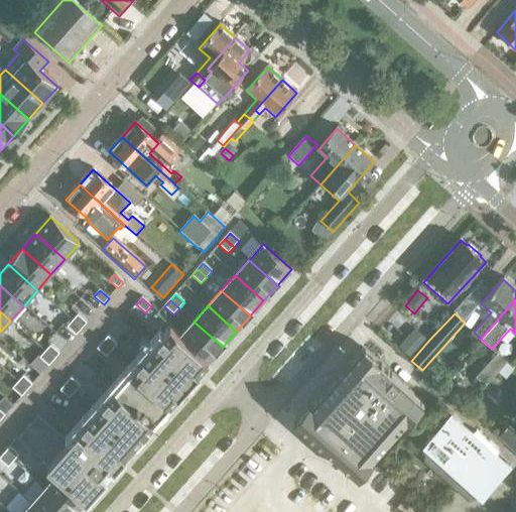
[(82,330),(87,324),(78,315),(73,322),(82,330)]
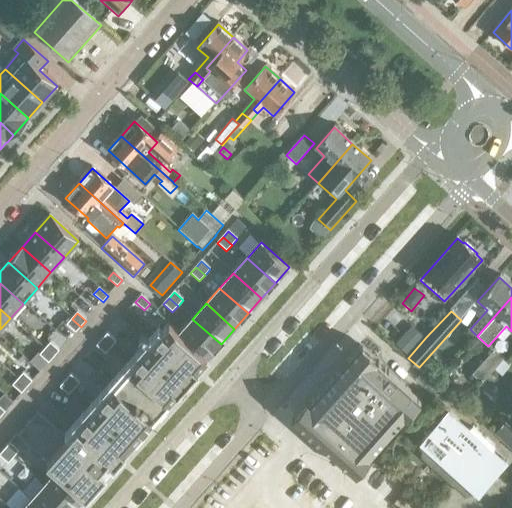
[(81,327),(72,319),(66,325),(76,333),(81,327)]
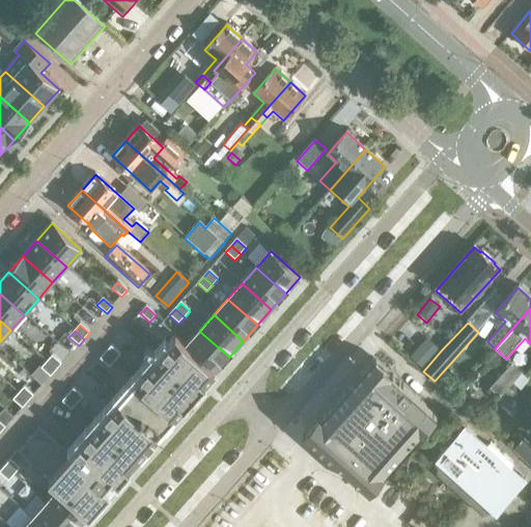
[(229,357),(199,331),(186,345),(216,372),(229,357)]
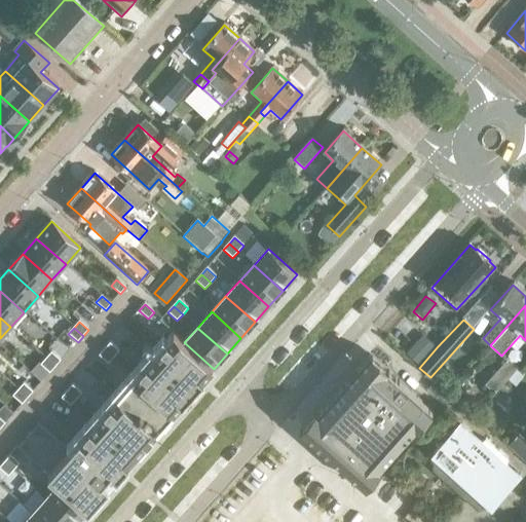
[(139,453),(214,369),(184,342),(174,334),(70,451),(39,424),(19,447),(59,484),(88,510),(139,453)]
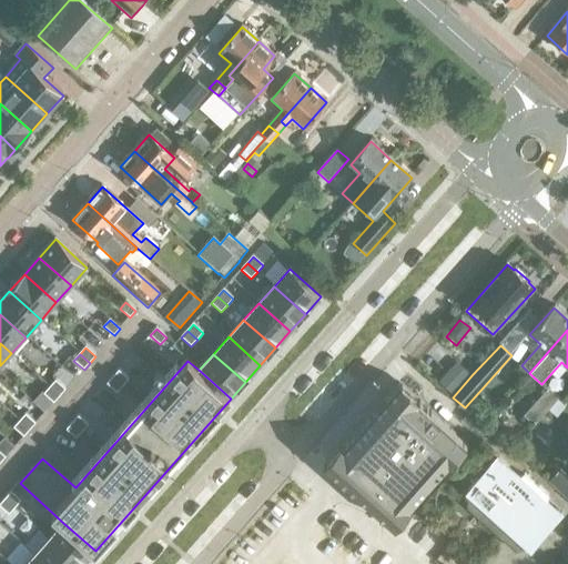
[(452,395),(469,375),(456,363),(438,383),(452,395)]
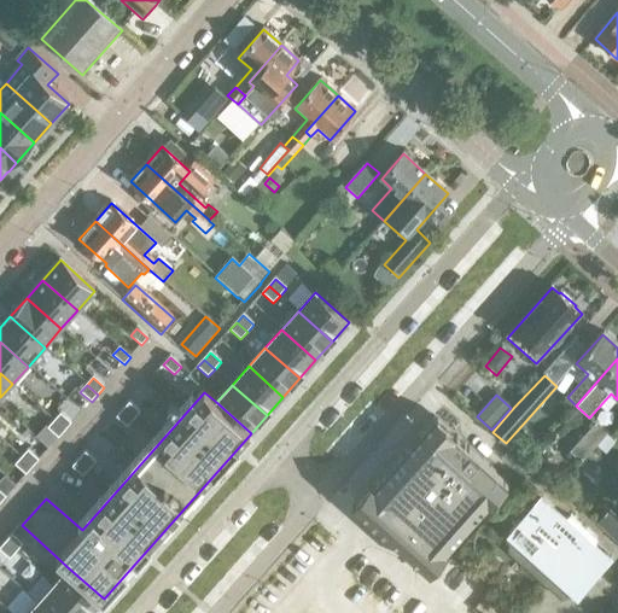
[(134,420),(140,413),(129,403),(123,410),(134,420)]
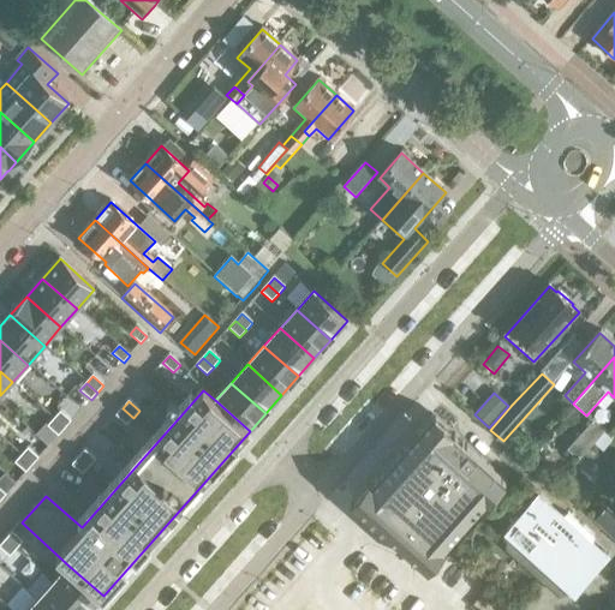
[(126,425),(133,418),(123,408),(115,416),(126,425)]
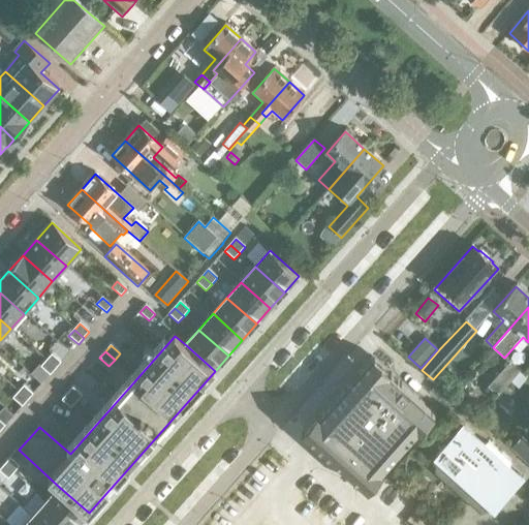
[(52,354),(47,361),(56,369),(61,363),(52,354)]
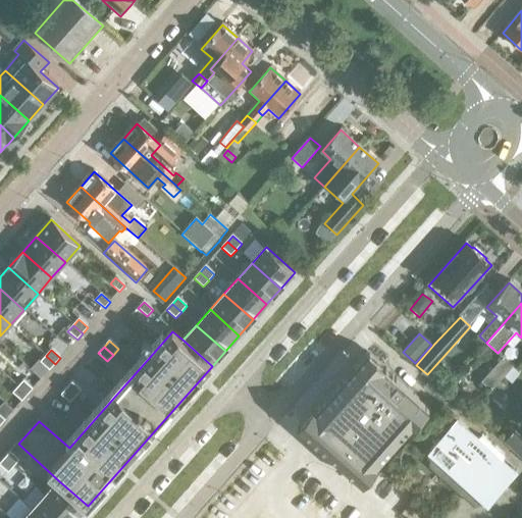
[(313,408),(298,426),(361,482),(428,408),(410,392),(367,354),(316,411),(313,408)]
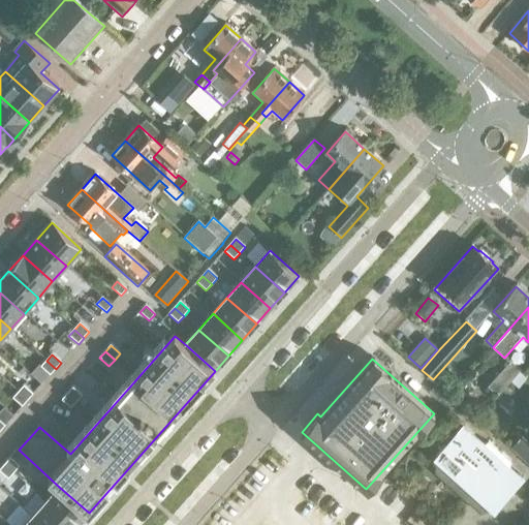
[(56,369),(47,361),(40,367),(50,375),(56,369)]
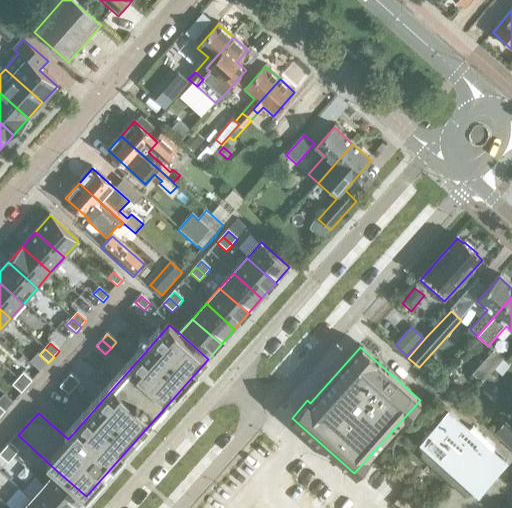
[(481,384),(504,359),(495,350),(472,376),(481,384)]
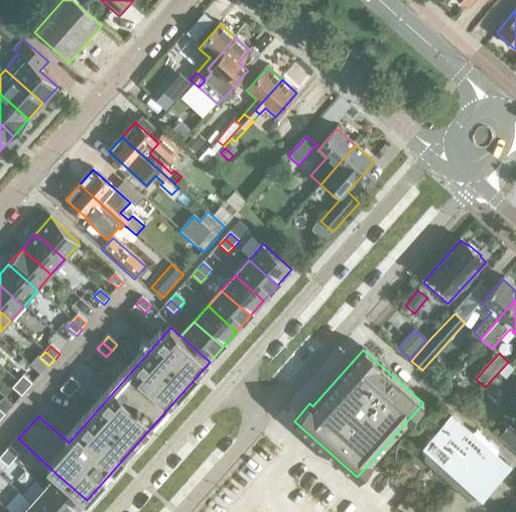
[(506,379),(514,370),(507,364),(499,373),(506,379)]
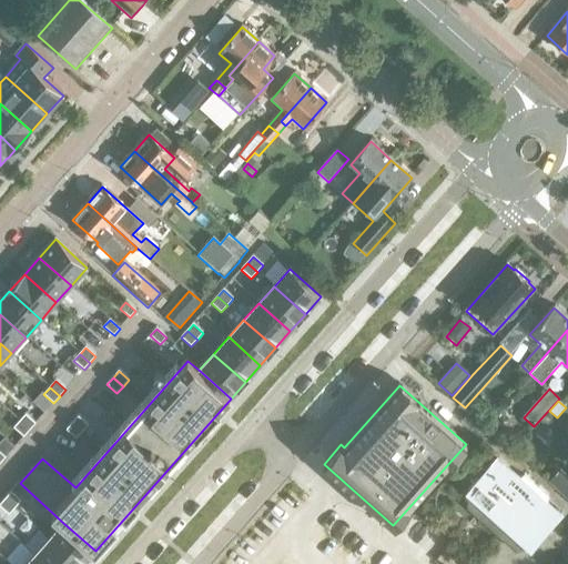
[(26,415),(20,422),(30,431),(36,424),(26,415)]
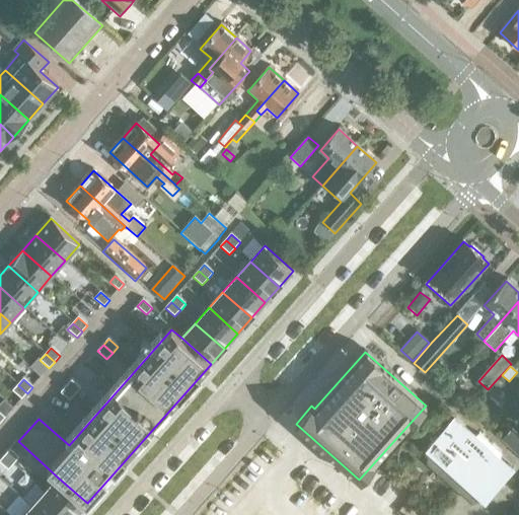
[(445,396),(427,379),(421,386),(439,402),(445,396)]
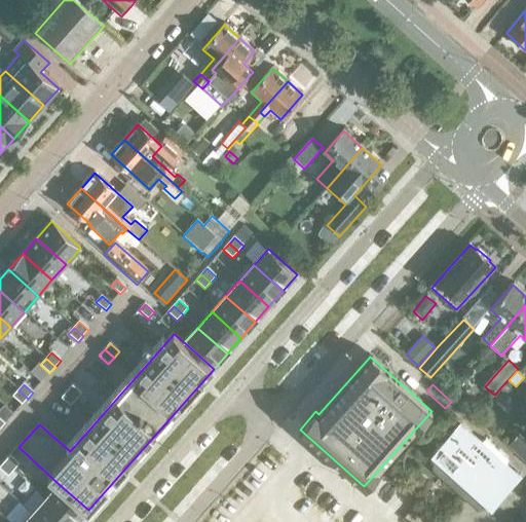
[(72,385),(67,392),(76,401),(81,395),(72,385)]
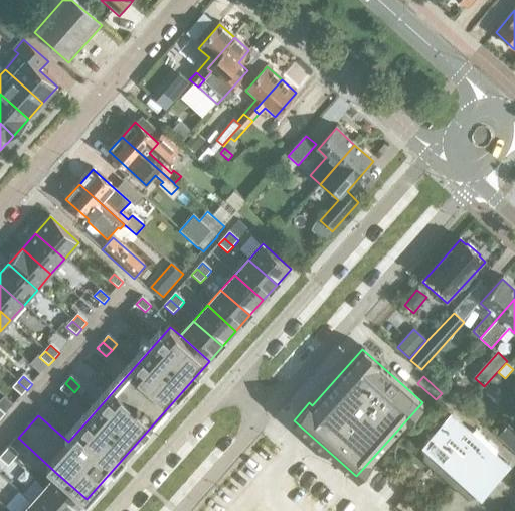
[(27,390),(18,382),(12,388),(21,396),(27,390)]
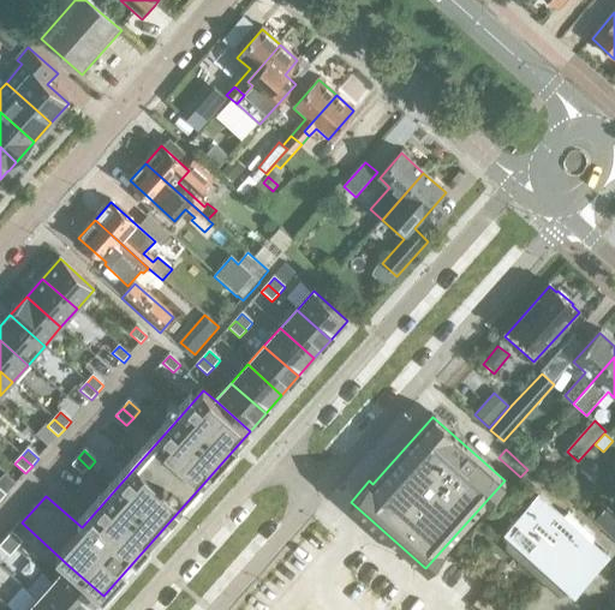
[(89,468),(78,458),(72,465),(83,474),(89,468)]
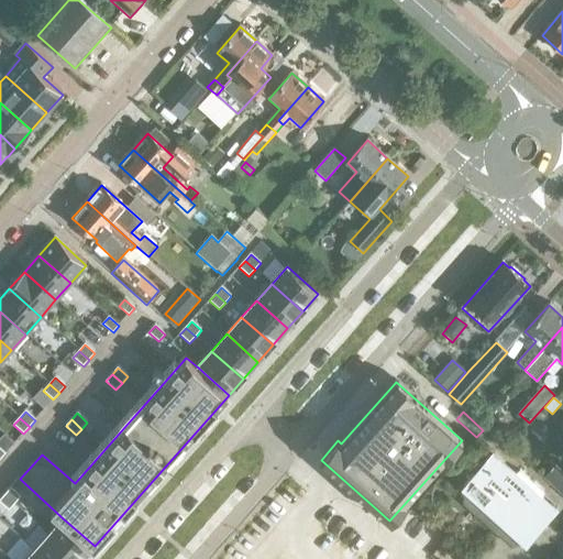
[(530,462),(545,445),(529,431),(514,449),(530,462)]
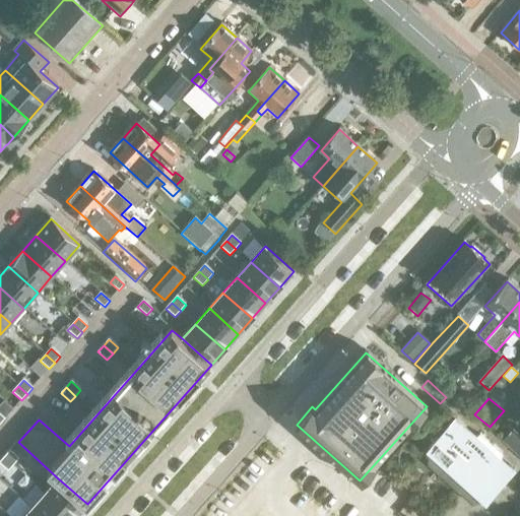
[(486,503),(513,473),(499,461),(502,456),(480,437),(476,441),(455,423),(447,433),(441,431),(432,440),(435,446),(429,452),(432,455),(429,465),(473,505),(483,501),(486,503)]
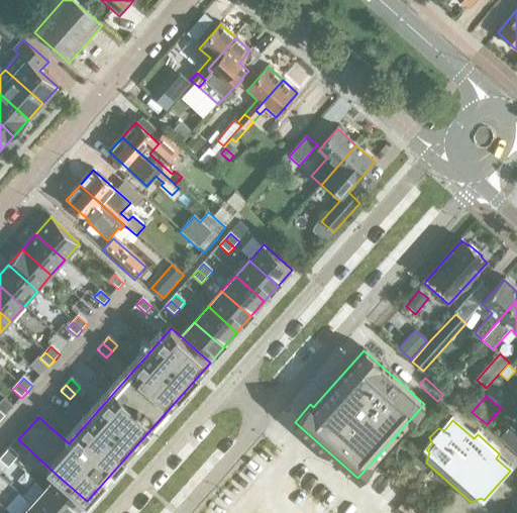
[(516,456),(516,434),(509,428),(499,439),(516,456)]
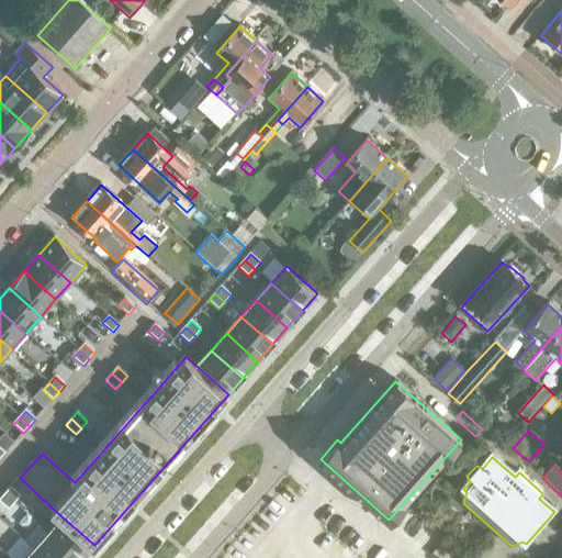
[(11,488),(4,494),(14,503),(21,497),(11,488)]
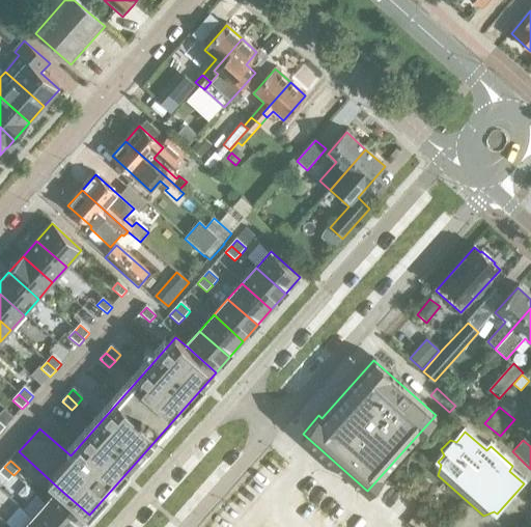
[(0,473),(8,481),(14,475),(4,467),(0,471),(0,473)]
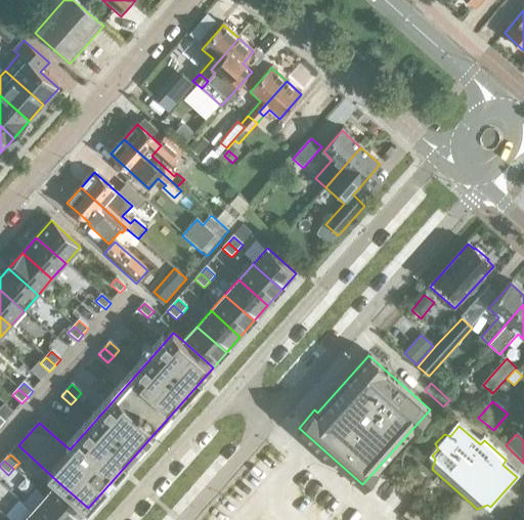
[(88,508),(58,482),(45,496),(71,519),(78,519),(88,508)]
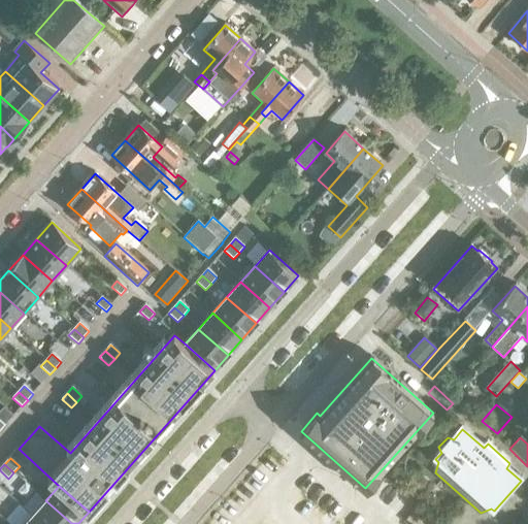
[(71,523),(45,500),(32,516),(40,523),(71,523)]
